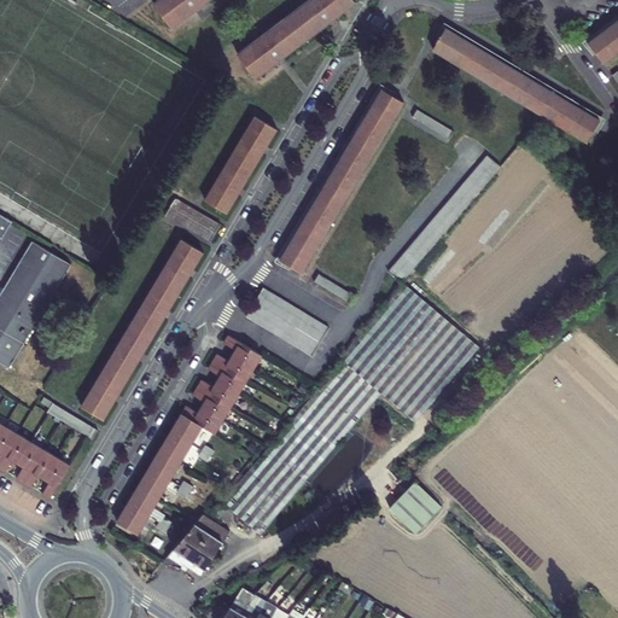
[(172,29),(209,0),(158,0),(153,5),(172,29)]
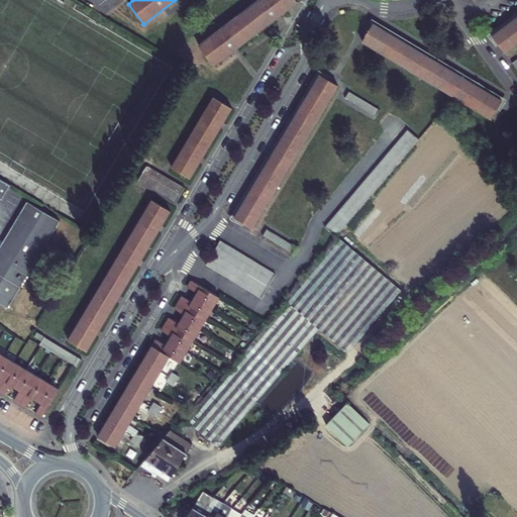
[(214,66),(298,2),(296,0),(257,0),(199,45),(214,66)]
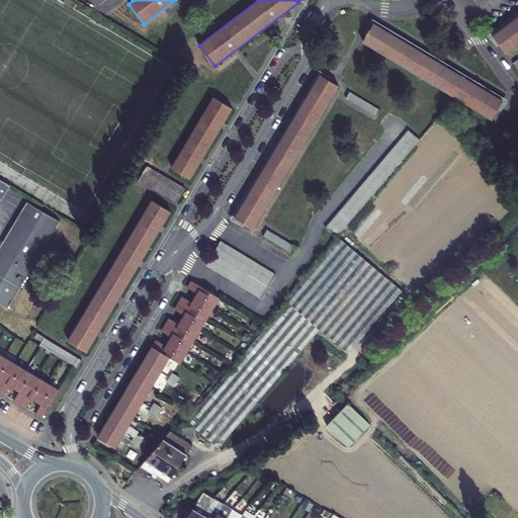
[(517,42),(517,16),(493,35),(500,45),(506,53),(517,42)]
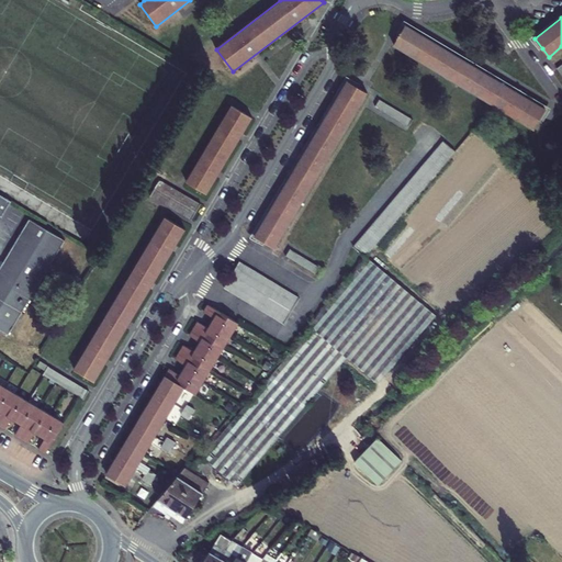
[(546,109),(406,25),(400,35),(394,45),(534,128),(539,119),(546,109)]
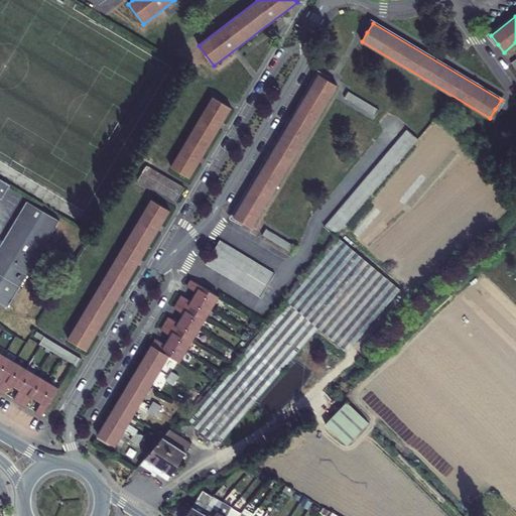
[(337,85),(329,80),(319,75),(234,218),(243,224),(251,228),(337,85)]
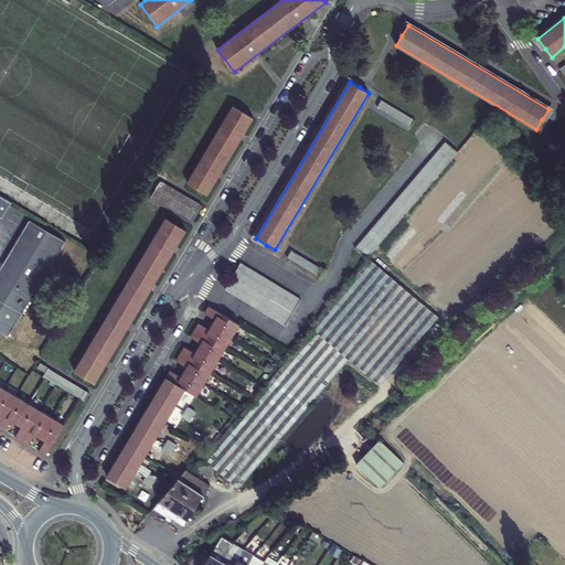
[(415,120),(381,100),(377,107),(411,127),(415,120)]
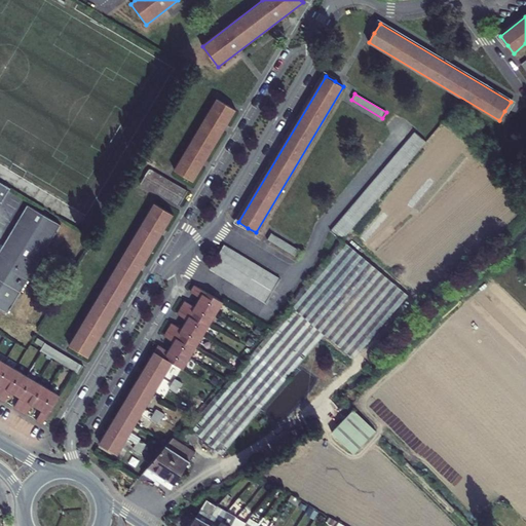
[(192,181),(235,109),(218,100),(175,171),(192,181)]
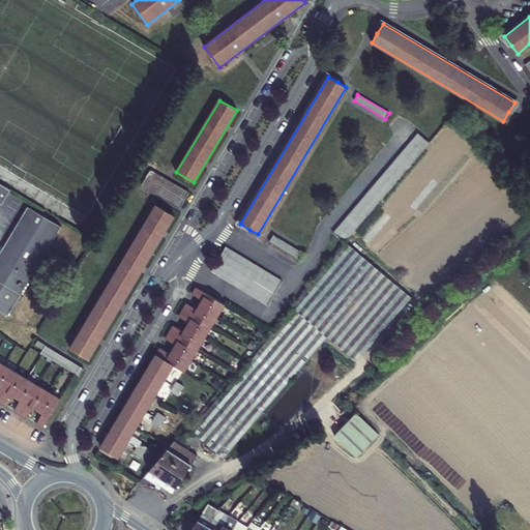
[(333,233),(344,242),(429,142),(417,133),(333,233)]
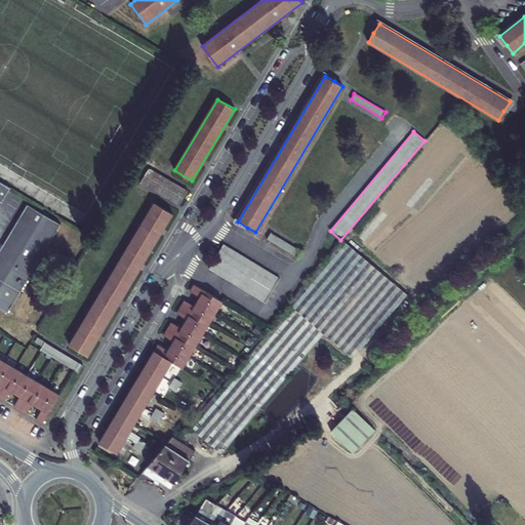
[(178,204),(187,191),(149,168),(140,183),(178,204)]
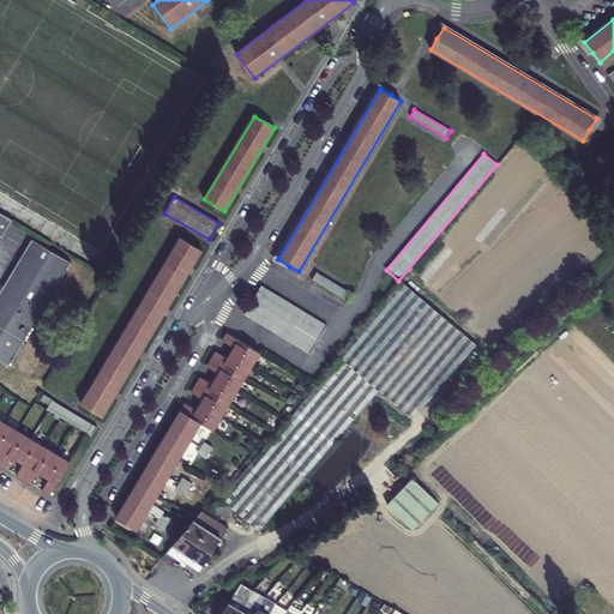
[(0,236),(1,238),(12,221),(0,212),(0,236)]
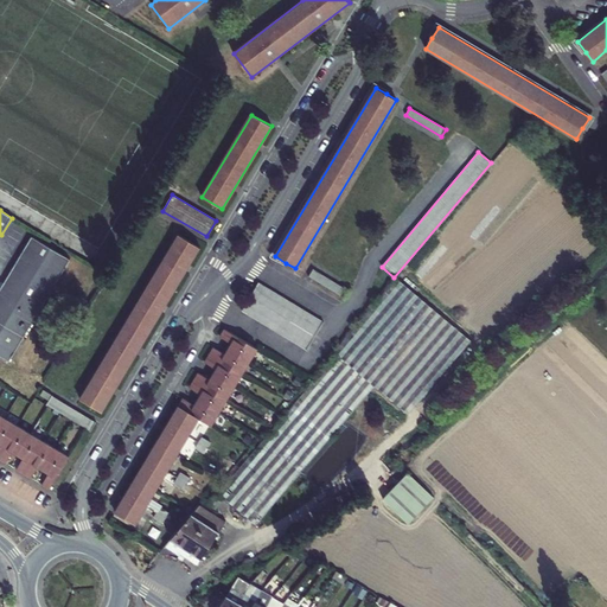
[(102,413),(200,248),(179,235),(81,400),(102,413)]
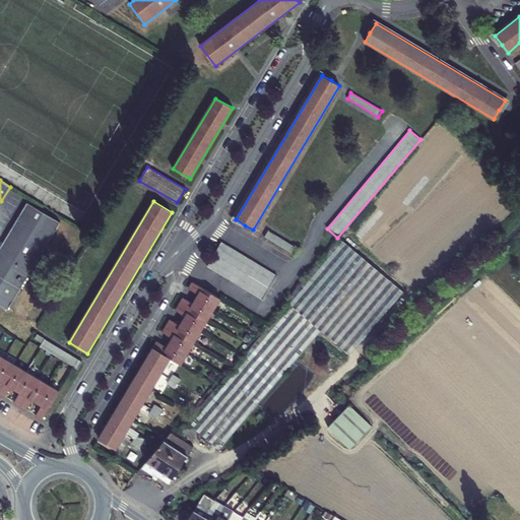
[(0,247),(0,304),(8,310),(59,222),(26,203),(0,247)]
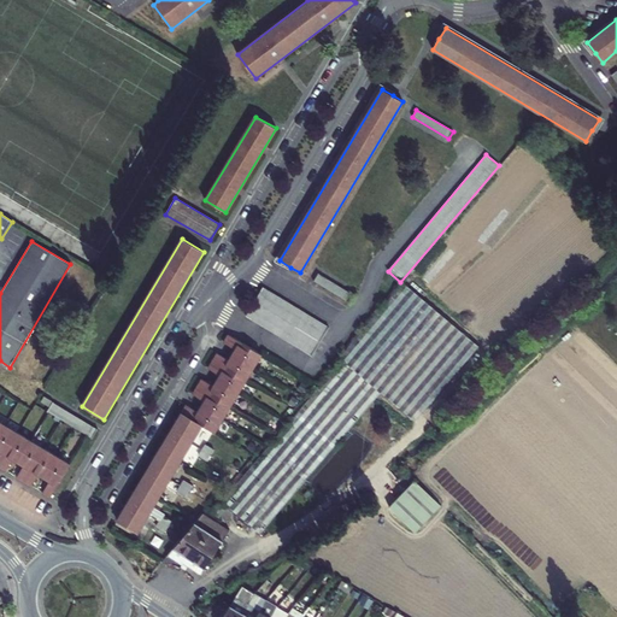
[(313,281),(351,303),(356,295),(318,274),(313,281)]
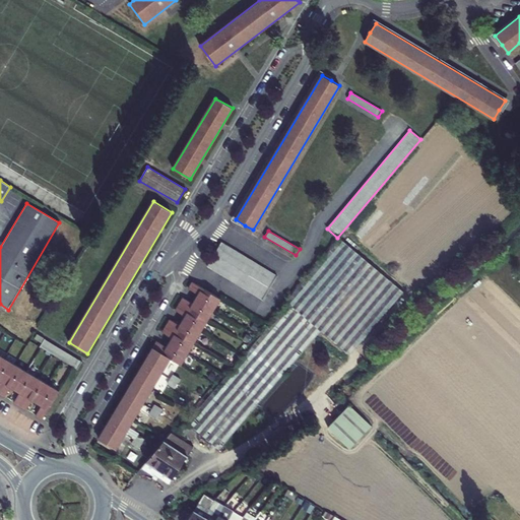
[(276,276),(221,243),(207,266),(263,300),(276,276)]
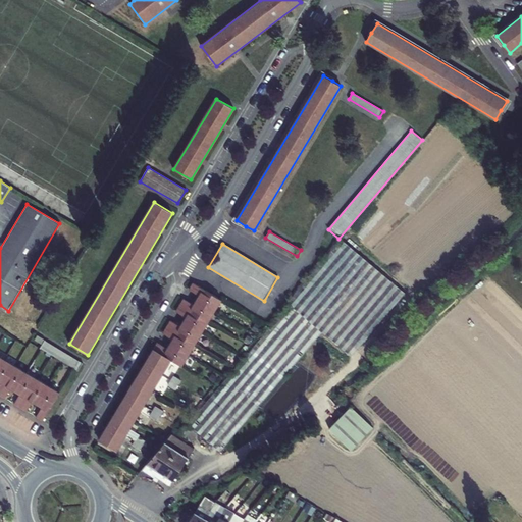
[(181,366),(221,300),(193,282),(189,289),(199,295),(194,305),(183,299),(175,312),(186,318),(180,326),(170,320),(162,333),(172,340),(167,349),(157,343),(98,440),(116,452),(171,360),(181,366)]
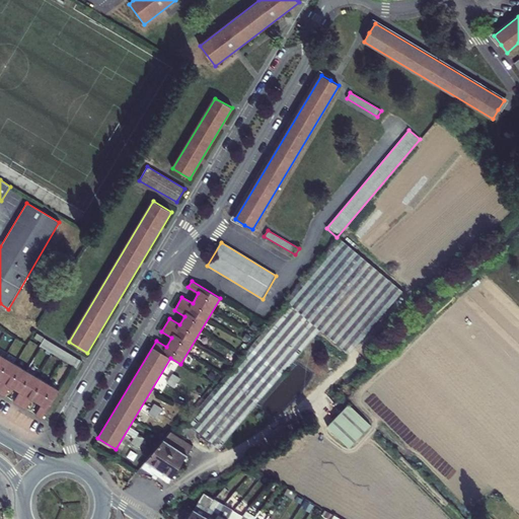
[(44,338),(39,346),(73,366),(77,369),(82,361),(44,338)]
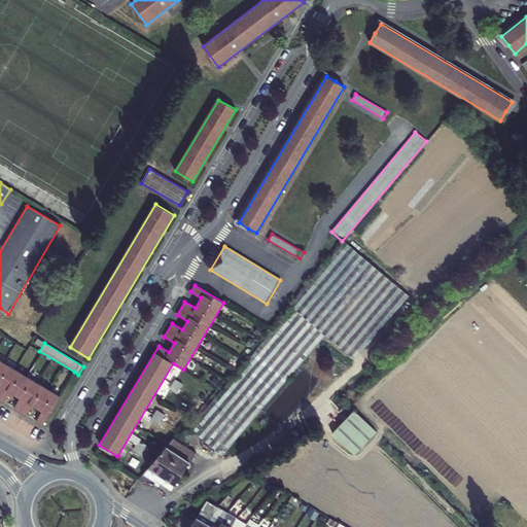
[(60,396),(0,360),(0,399),(4,402),(10,392),(20,398),(13,408),(27,416),(32,406),(42,411),(36,421),(42,425),(60,396)]
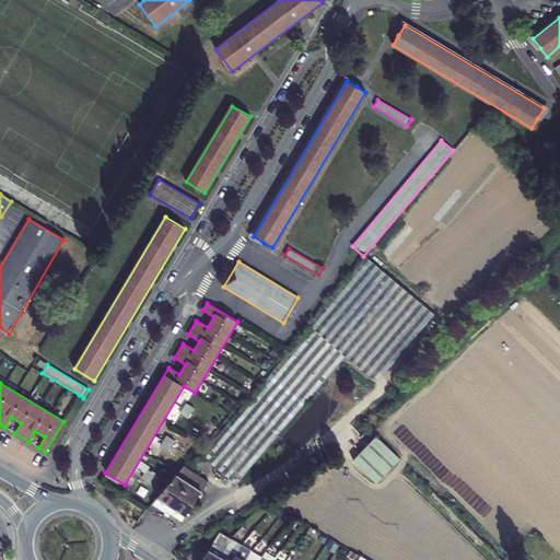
[(188,418),(195,408),(186,404),(181,413),(188,418)]
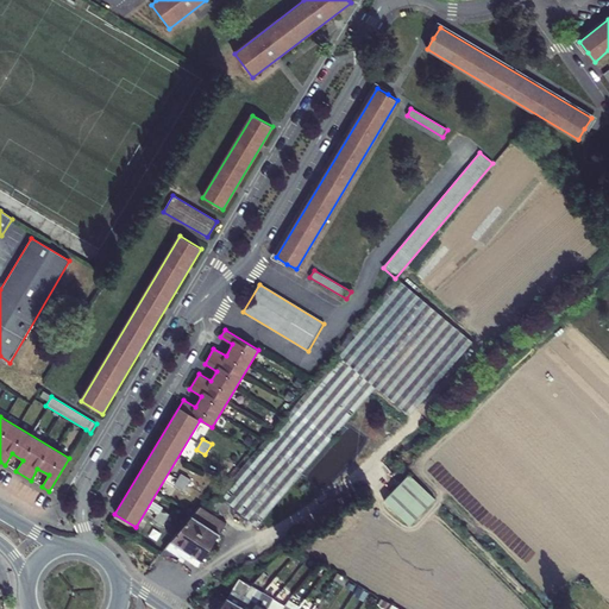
[(435,498),(410,473),(385,497),(410,523),(435,498)]
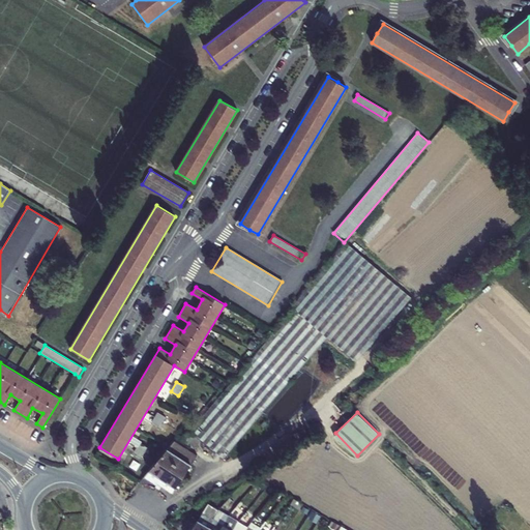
[(159,427),(165,417),(157,413),(152,422),(159,427)]
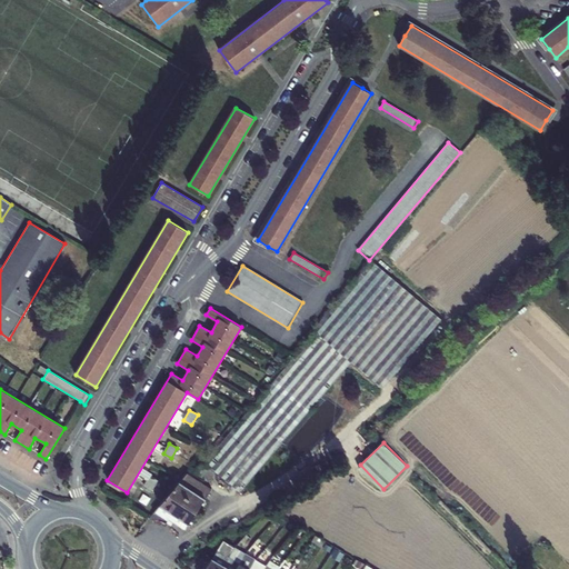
[(196,472),(207,482),(215,473),(202,463),(196,472)]
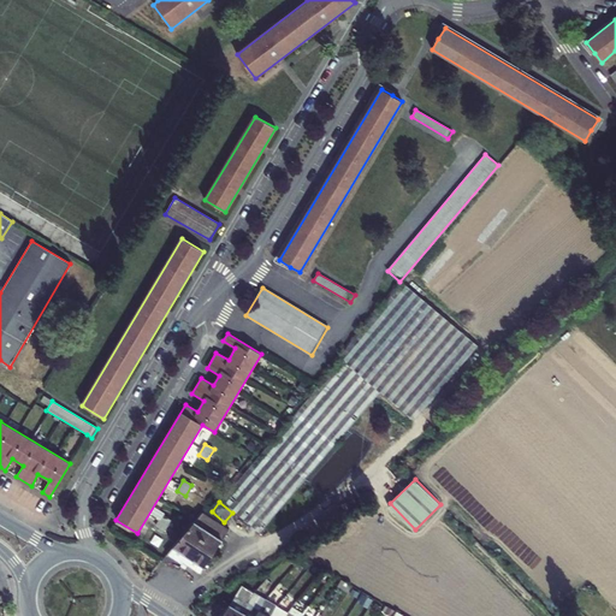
[(201,574),(229,529),(202,513),(167,554),(201,574)]
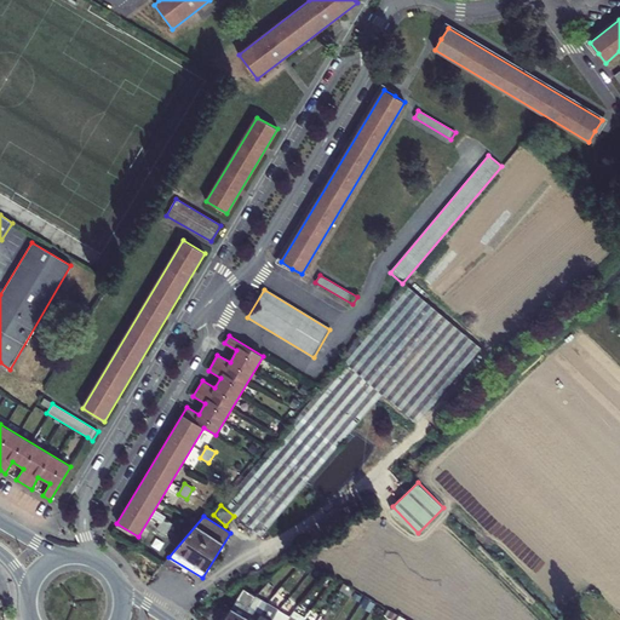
[(165,534),(172,524),(162,518),(156,529),(165,534)]
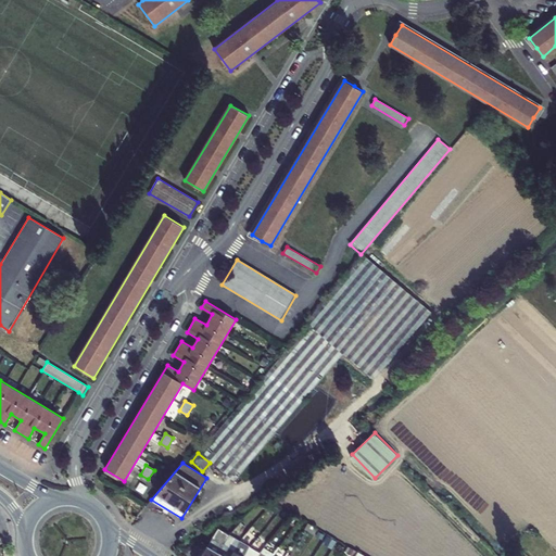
[(314,534),(317,528),(308,523),(305,529),(314,534)]
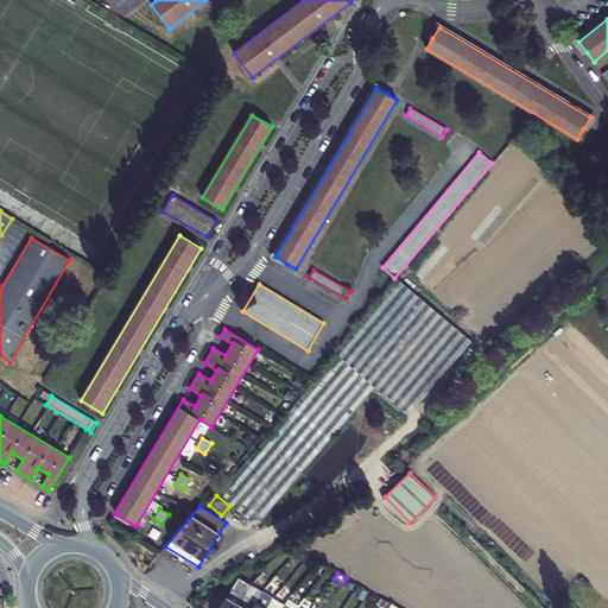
[(236,607),(251,586),(239,577),(223,602),(214,597),(200,607),(236,607)]
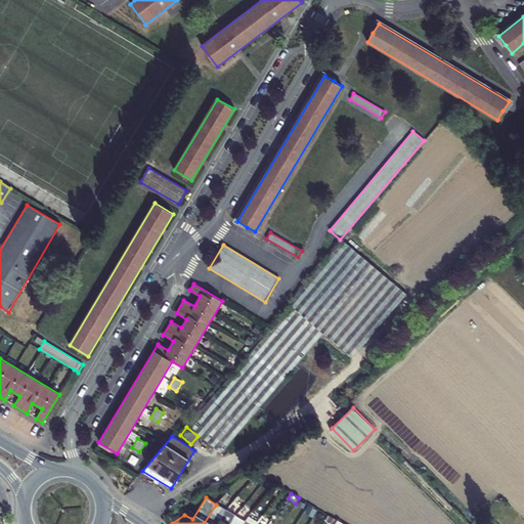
[(216,523),(225,510),(216,505),(204,523),(216,523)]
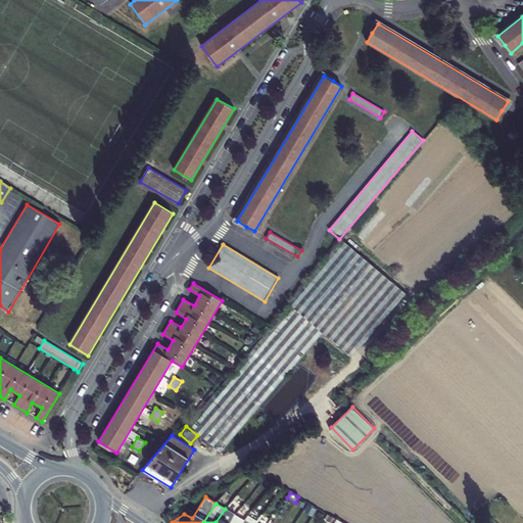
[(225,509),(216,522),(229,522),(235,515),(228,511),(230,509),(226,507),(225,509)]
